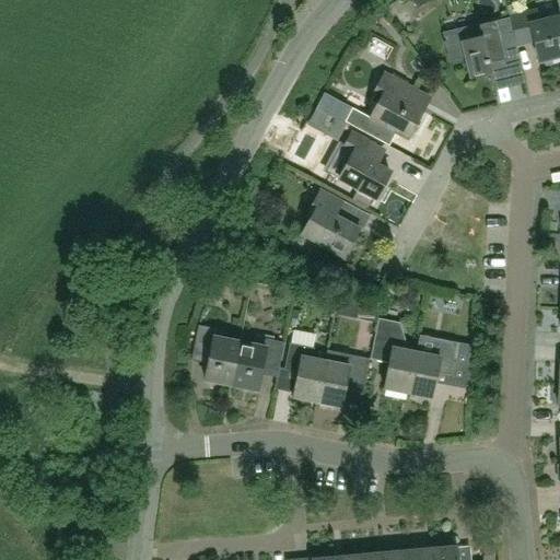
[(538,65),(559,59),(559,22),(559,19),(539,23),(536,11),(510,19),(516,43),(532,39),(538,65)]
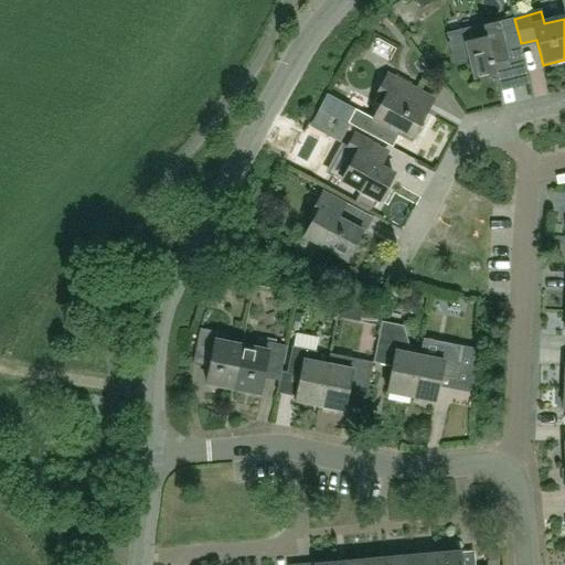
[(451,66),(468,63),(473,82),(494,76),(492,65),(507,62),(508,67),(519,65),(518,60),(522,59),(512,20),(481,28),(445,36),(451,66)]
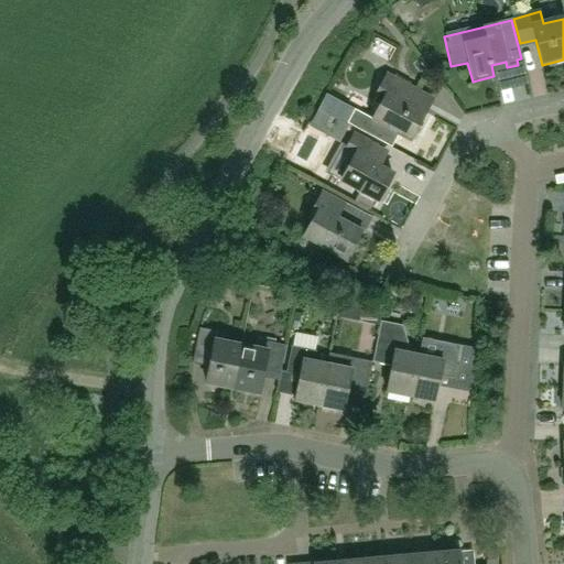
[(538,69),(537,46),(524,47),(525,71),(538,69)]
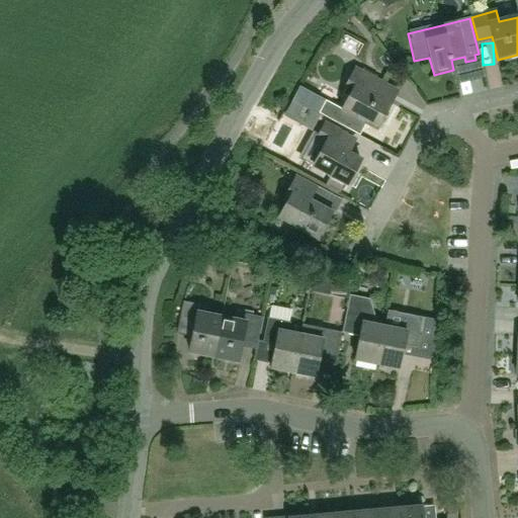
[(325,100),(318,113),(359,136),(365,123),(376,130),(377,127),(381,127),(392,109),(390,105),(391,103),(368,92),(375,79),(354,68),(340,92),(347,96),(341,108),(325,100)]
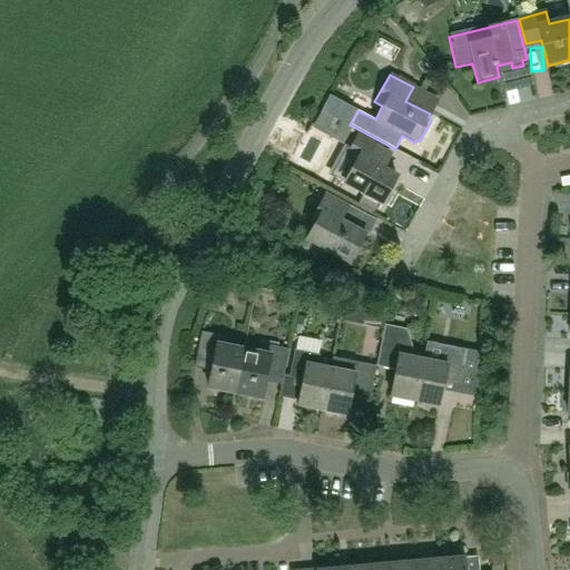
[(381,203),(395,176),(371,163),(379,147),(356,135),(349,150),(359,156),(344,182),(381,203)]
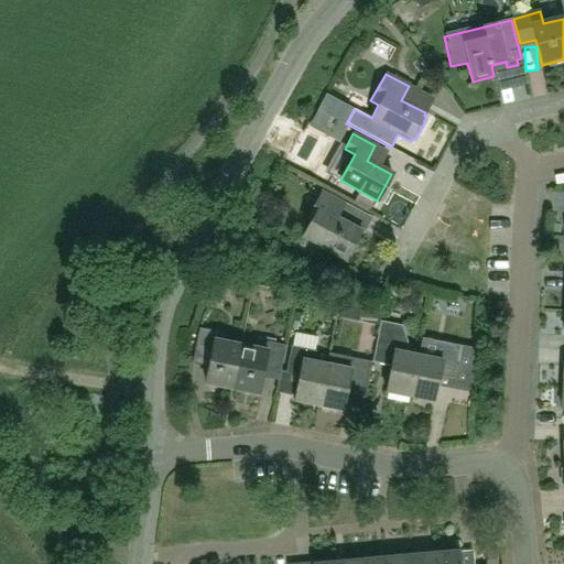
[(345,260),(360,232),(360,231),(336,218),(344,204),(322,192),(306,218),(311,221),(302,237),(345,260)]
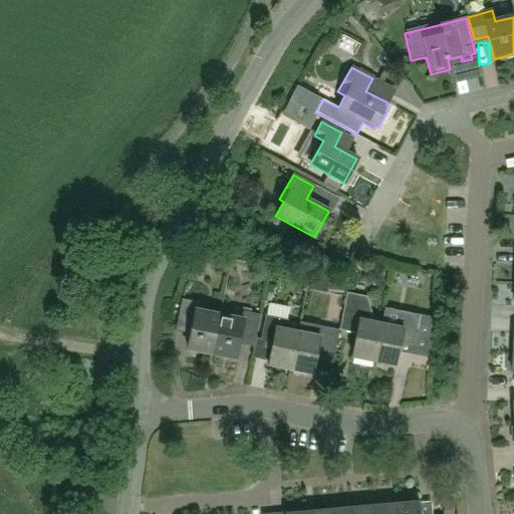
[(503,246),(489,249),(492,260),(506,258),(503,246)]
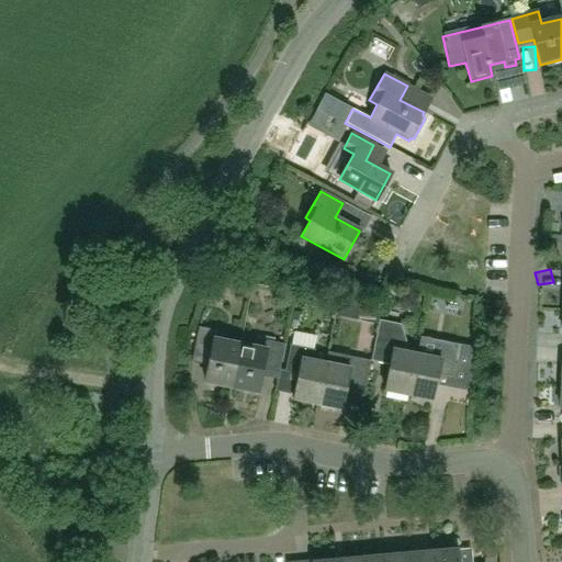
[(384,391),(408,395),(416,355),(403,351),(405,340),(400,324),(378,319),(370,361),(372,361),(390,364),(384,391)]
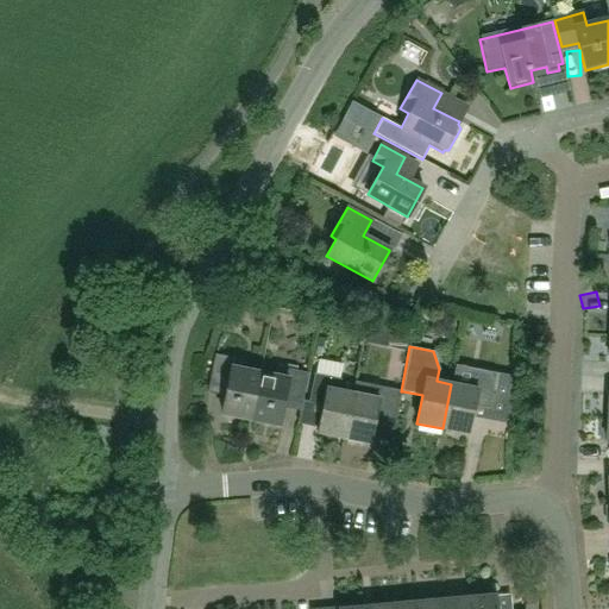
[(221,414),(252,420),(261,374),(245,370),(246,362),(217,356),(211,384),(226,388),(221,414)]
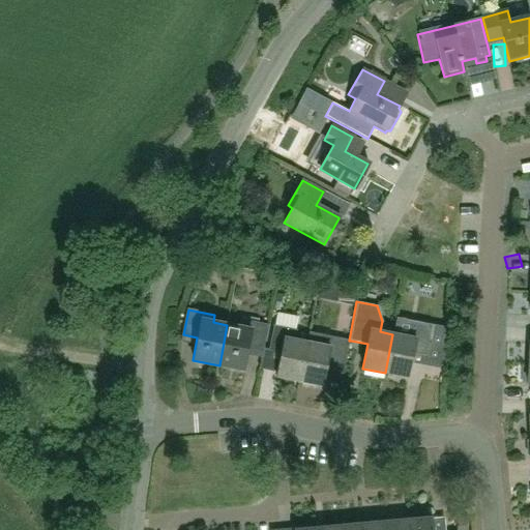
[(227,325),(219,365),(243,370),(247,348),(263,351),(268,325),(240,320),(238,327),(227,325)]
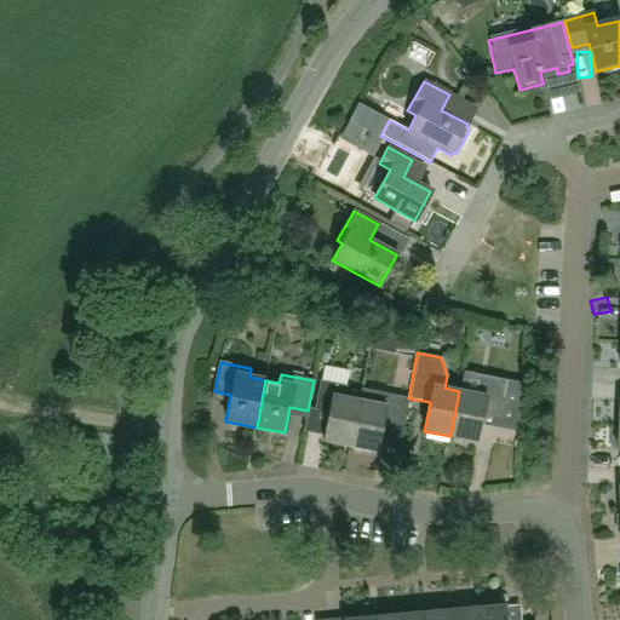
[(459,391),(451,436),(477,442),(483,413),(497,415),(504,380),(477,374),(474,394),(459,391)]
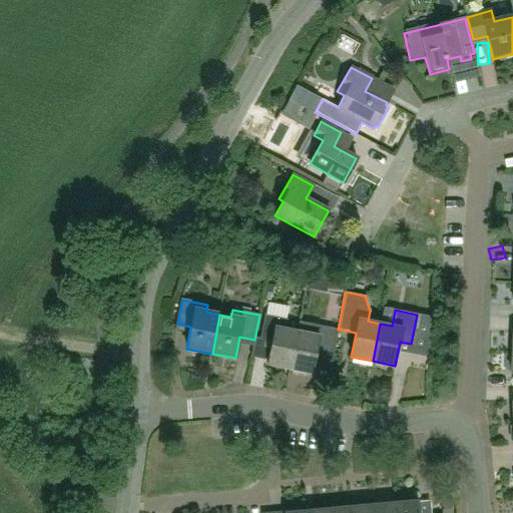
[(268,365),(291,369),(299,332),(286,329),(288,320),(265,316),(260,340),(272,342),(268,365)]
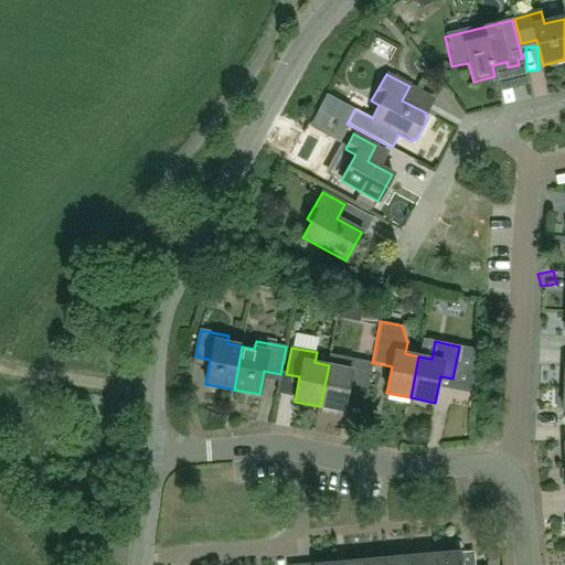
[(329,365),(320,406),(343,411),(344,406),(349,385),(369,390),(373,363),(342,358),(330,355),(329,365)]
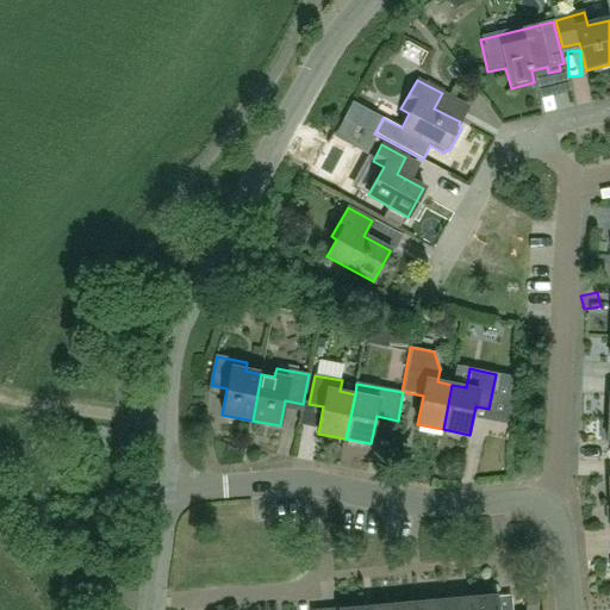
[(499,609),(498,596),(471,599),(471,609),(499,609)]
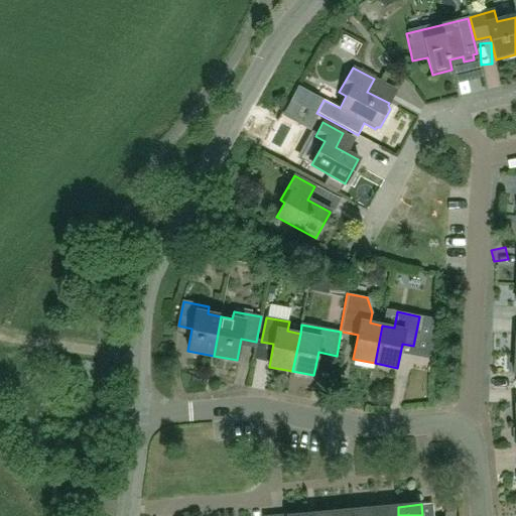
[(398,515),(398,507),(375,509),(375,515),(398,515)]
